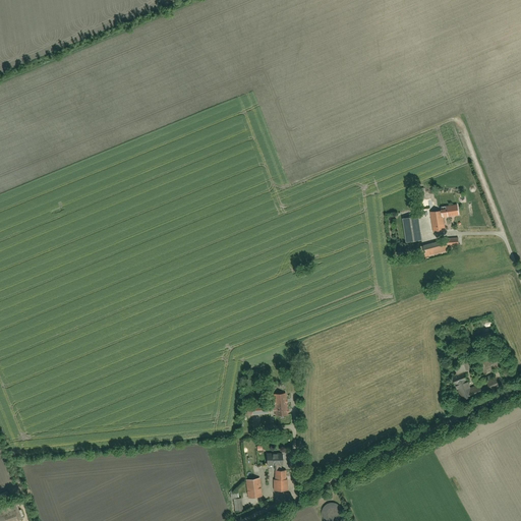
[(430,213),(432,230),(444,229),(443,218),(458,216),(457,206),(438,208),(438,212),(430,213)]
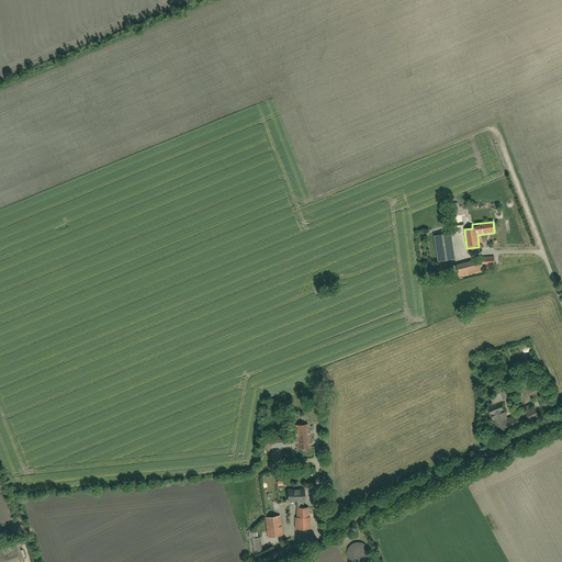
[(434,238),(438,262),(453,260),(448,235),(434,238)]
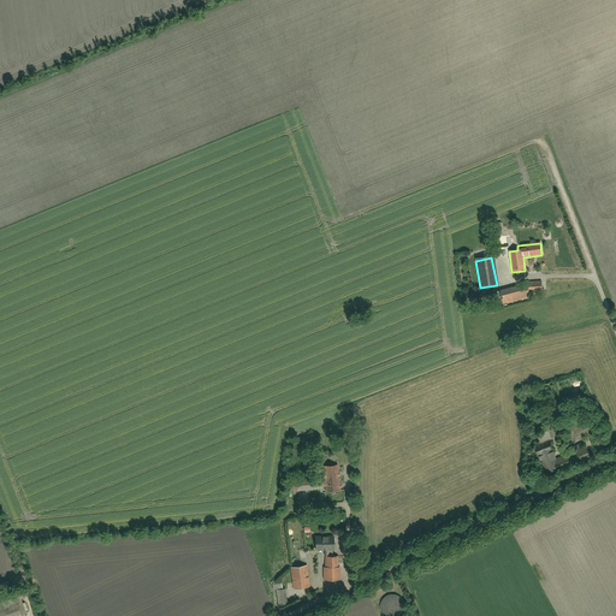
[(531,283),(529,292),(543,292),(544,283),(531,283)]
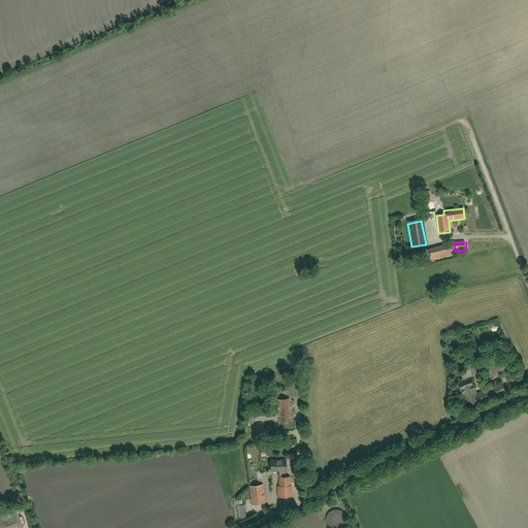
[(427,250),(430,262),(454,257),(451,243),(427,250)]
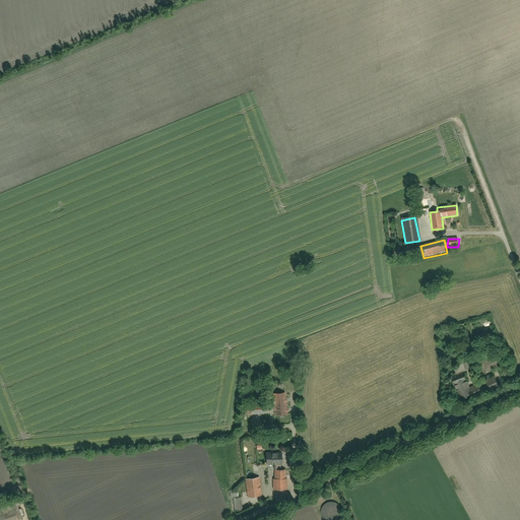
[(479,363),(483,373),(504,366),(500,355),(479,363)]
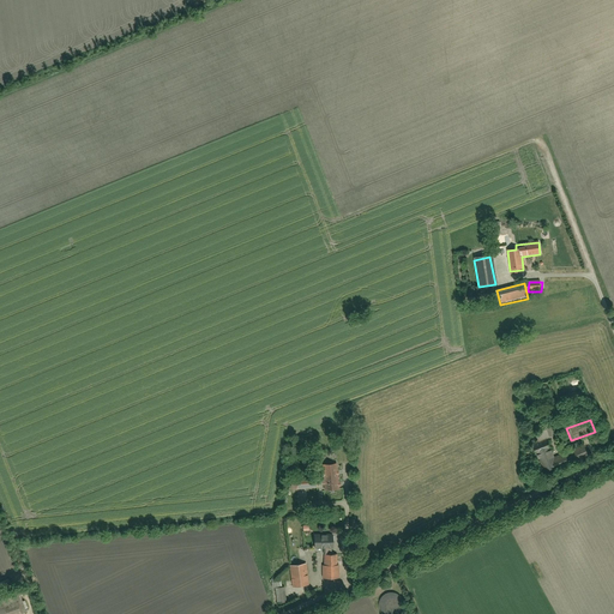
[(533,445),(539,458),(553,452),(547,439),(533,445)]
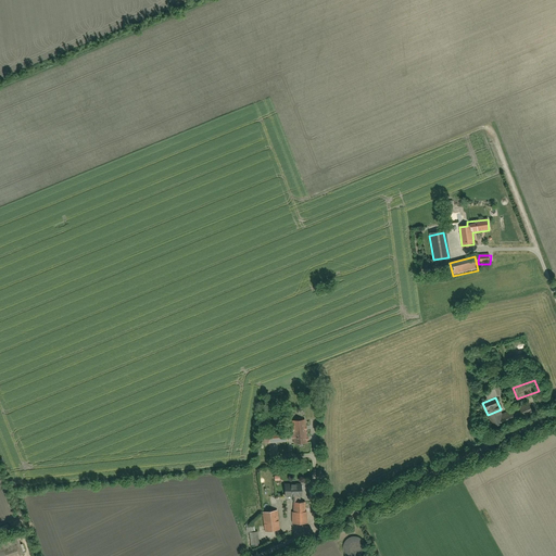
[(501,409),(488,415),(492,427),(513,418),(514,421),(533,414),(529,402),(502,413),(501,409)]
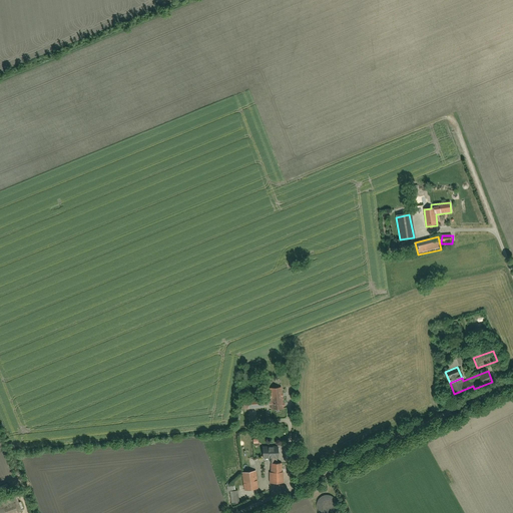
[(268,388),(270,410),(282,409),(281,387),(268,388)]
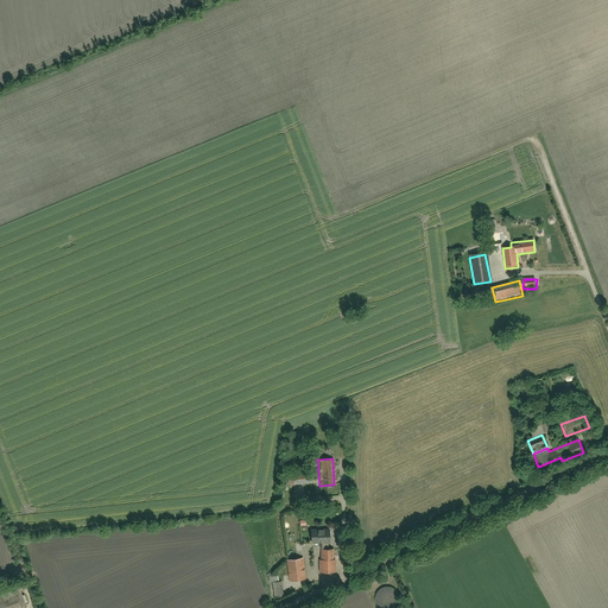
[(291,472),(291,485),(314,483),(312,470),(291,472)]
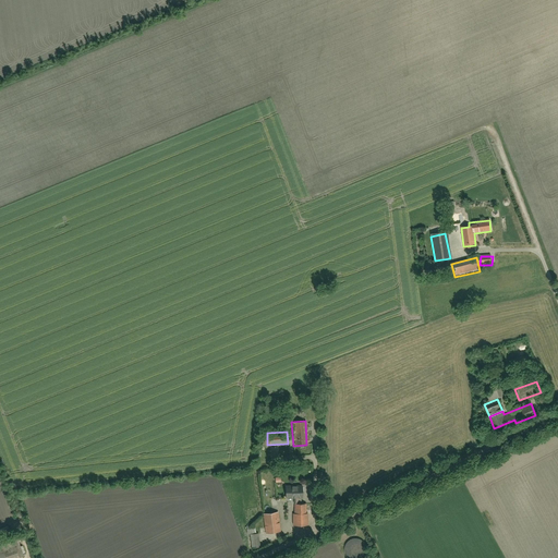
[(286,485),(286,499),(302,499),(302,486),(286,485)]
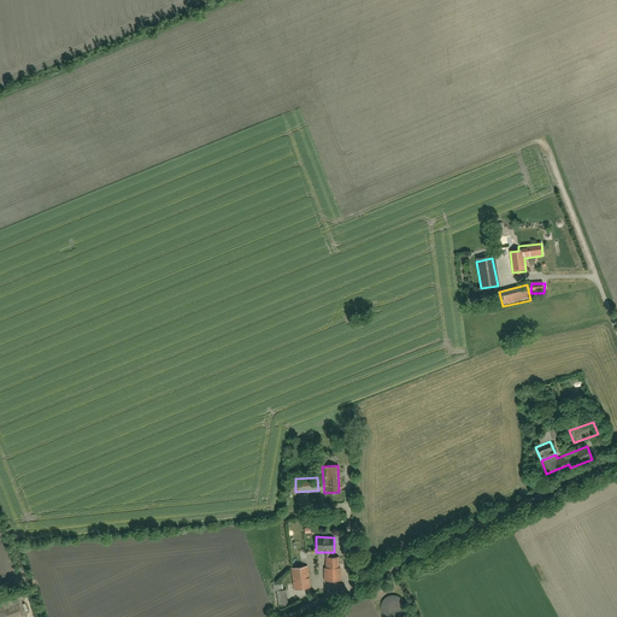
[(324,558),(325,582),(341,582),(341,569),(338,569),(338,558),(324,558)]
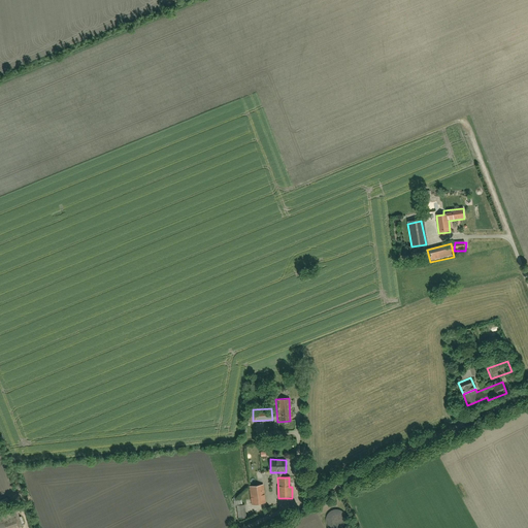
[(250,486),(250,504),(263,504),(263,486),(250,486)]
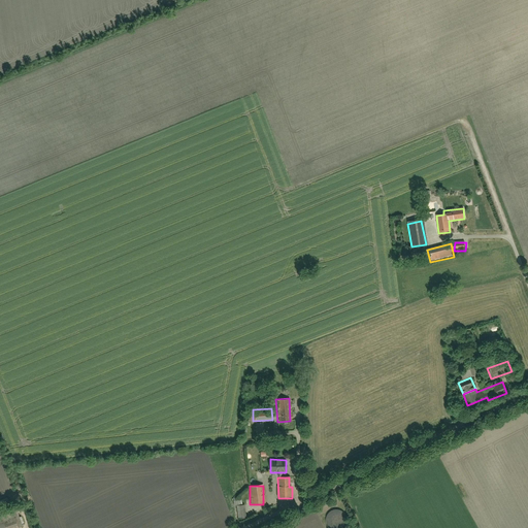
[(235,499),(237,519),(246,518),(244,498),(235,499)]
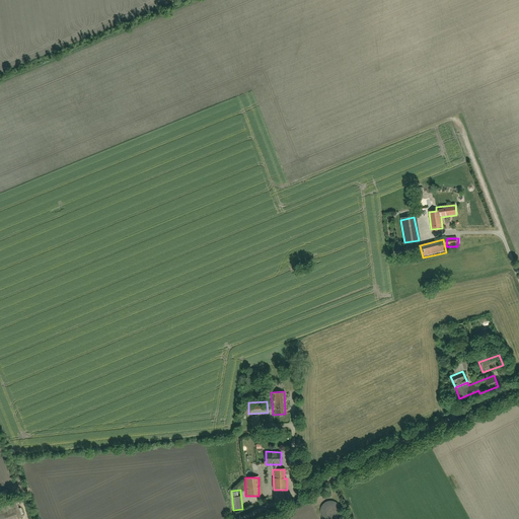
[(319,518),(338,518),(339,518),(340,515),(340,511),(338,507),(336,505),(331,503),(328,503),(324,504),(321,506),(319,508),(318,512),(318,515),(319,518)]
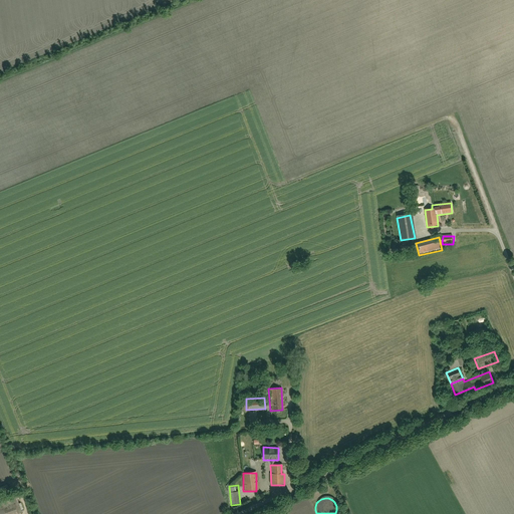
[(0,506),(0,513),(20,513),(21,513),(17,501),(0,506)]
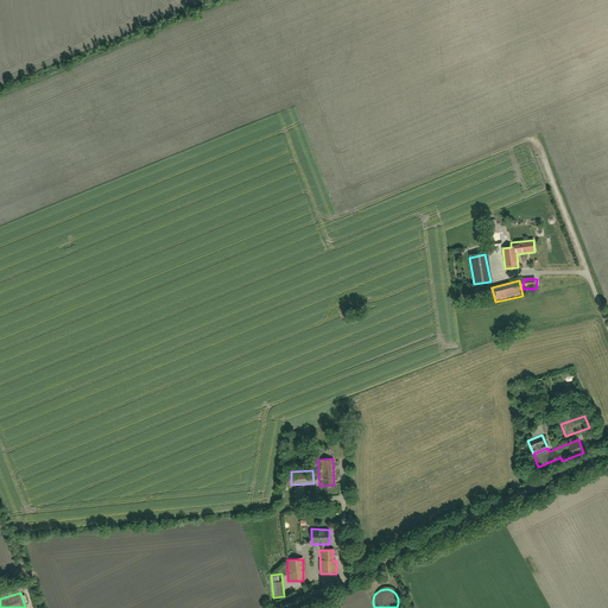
All buildings are outlined.
